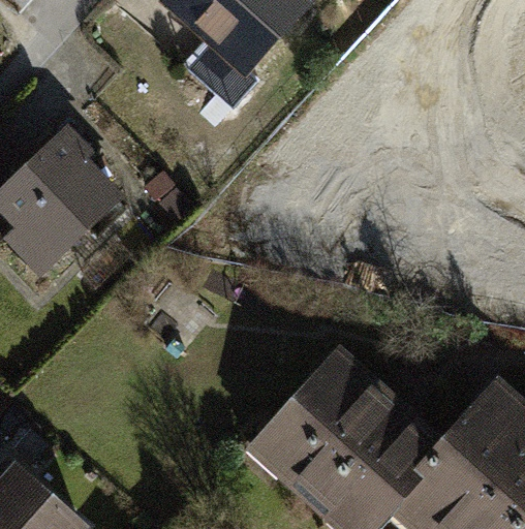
[(308,0),(179,0),(175,6),(250,69),(308,0)]
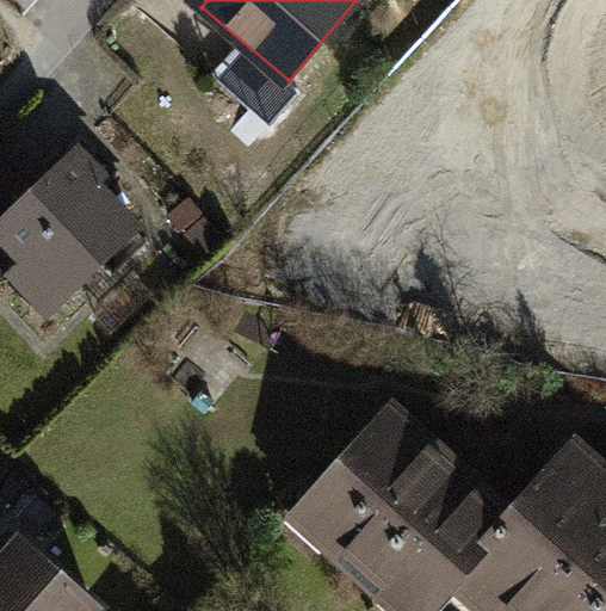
[(73,147),(0,215),(0,272),(45,320),(146,224),(73,147)]
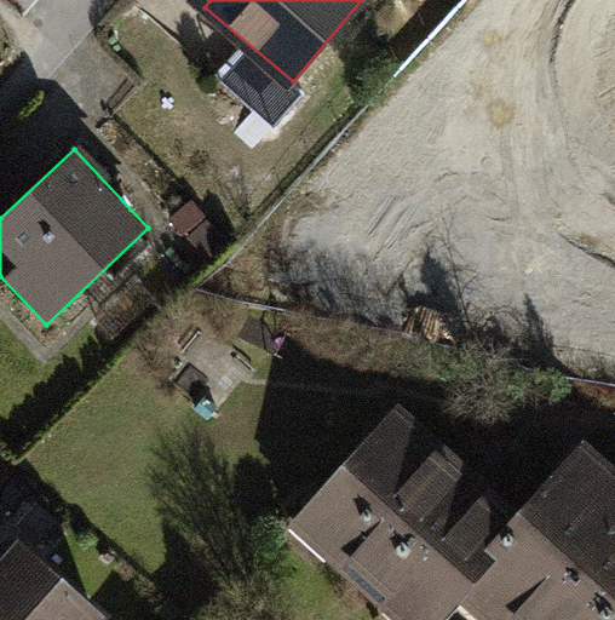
[(487,475),(396,405),(282,527),(392,619),(429,619),(446,601),(524,504),(487,475)]
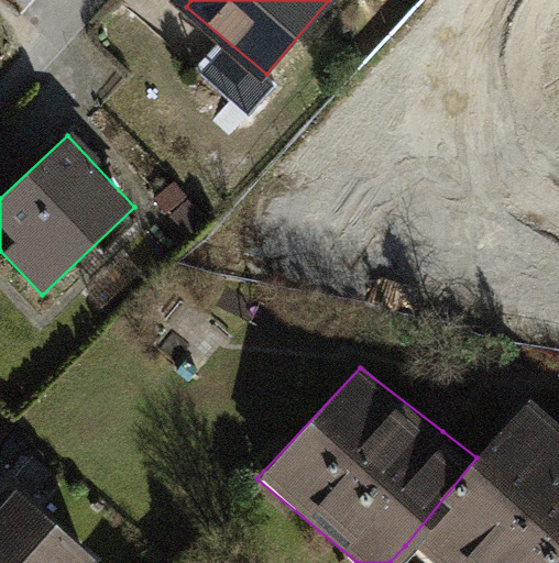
[(558,431),(527,405),(477,457),(405,545),(425,562),(558,562),(558,431)]
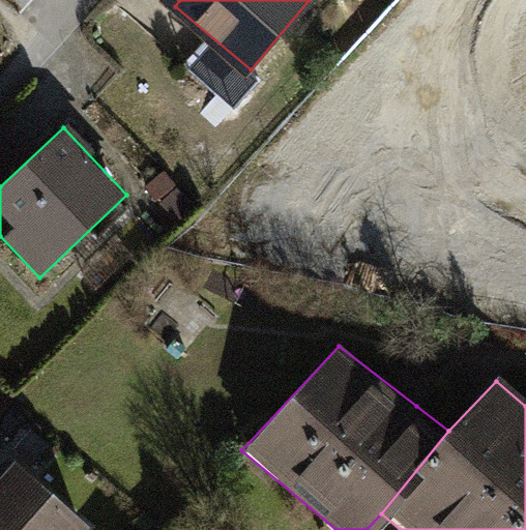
[(30,465),(0,498),(0,529),(103,529),(104,529),(30,465)]
